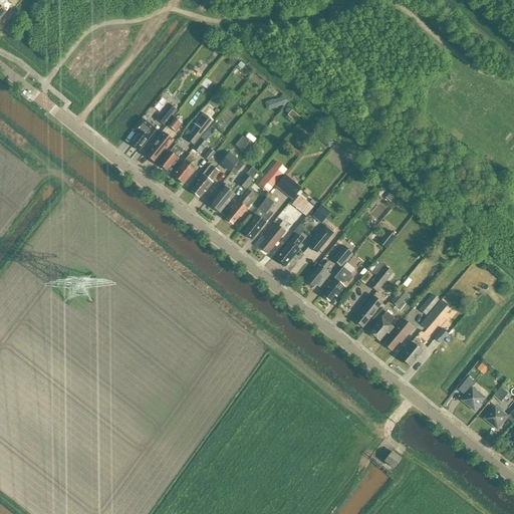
[(286,95),(266,101),(269,109),(289,103),(286,95)]
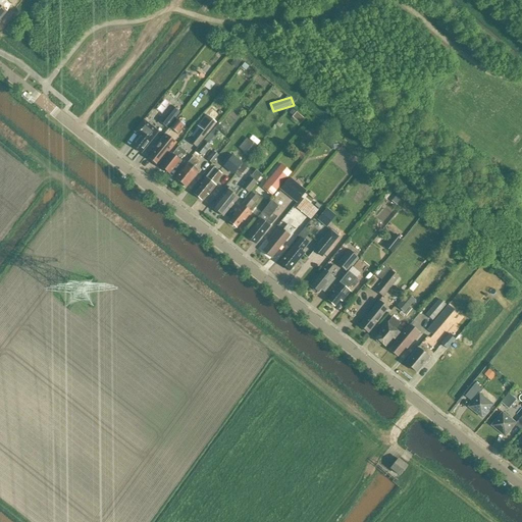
[(167,129),(179,113),(171,107),(158,122),(167,129)]
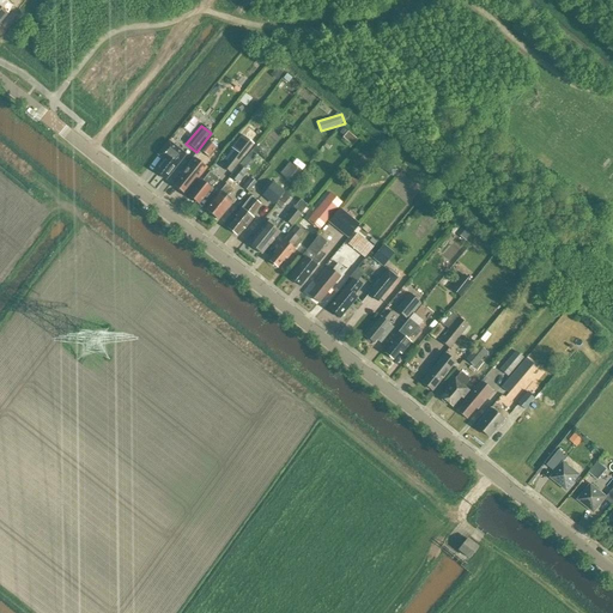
[(357,141),(349,133),(344,138),(353,146),(357,141)]
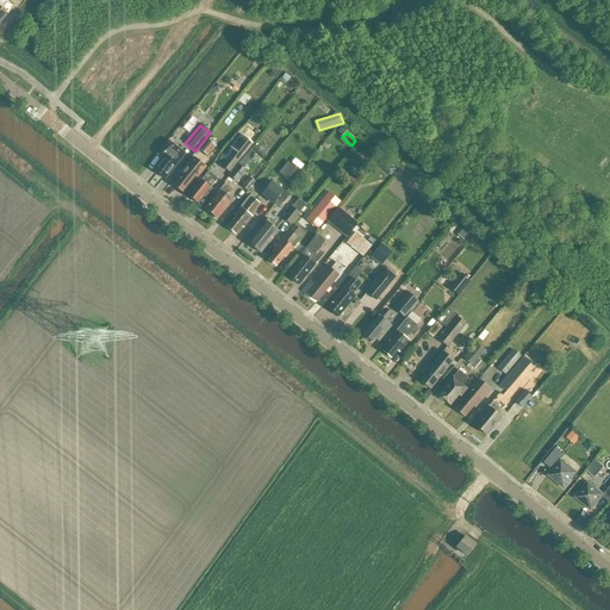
[(207,157),(215,147),(205,139),(198,149),(207,157)]
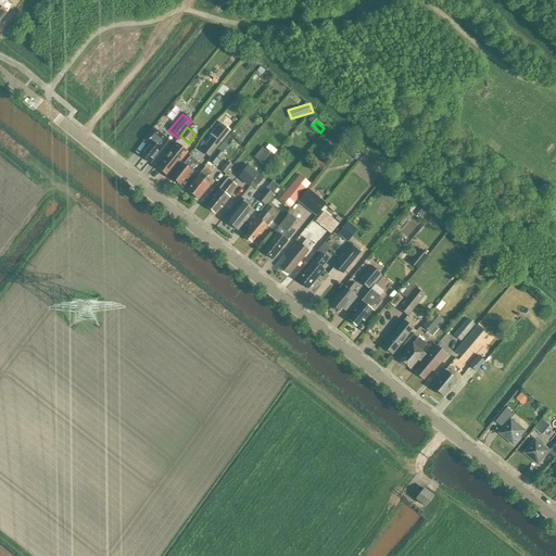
[(149,146),(140,156),(150,164),(161,151),(160,150),(167,140),(153,129),(143,142),(149,146)]
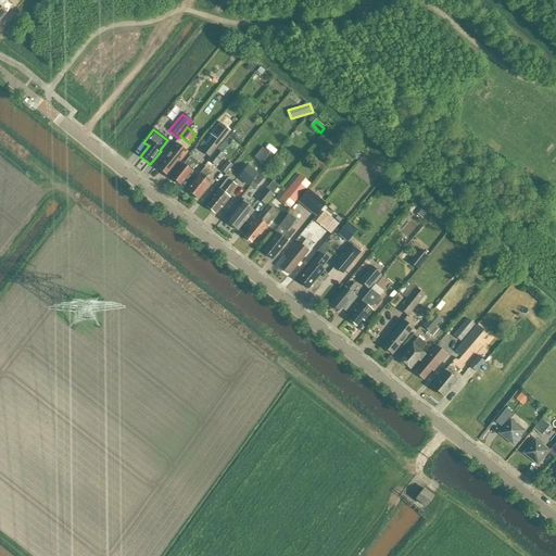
[(213,138),(201,152),(209,159),(220,144),(213,138)]
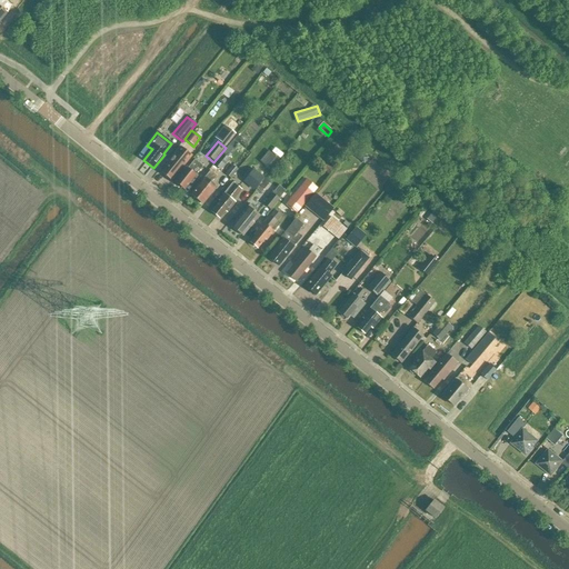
[(350,155),(365,165),(369,159),(355,149),(350,155)]
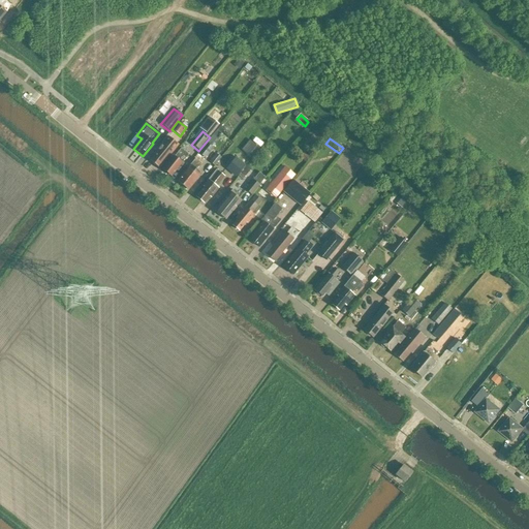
[(172,151),(177,145),(169,139),(164,146),(163,145),(155,155),(156,156),(151,161),(153,163),(153,164),(155,166),(157,166),(158,167),(165,159),(166,160),(173,152),(172,151)]
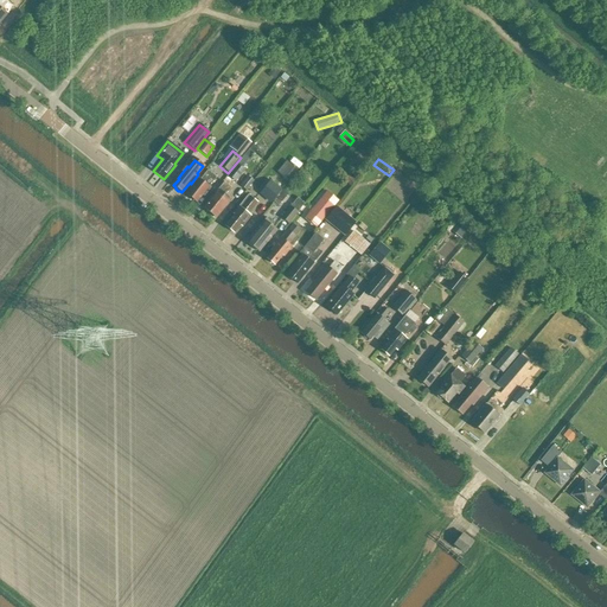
[(286,161),(276,173),(287,181),(295,170),(286,161)]
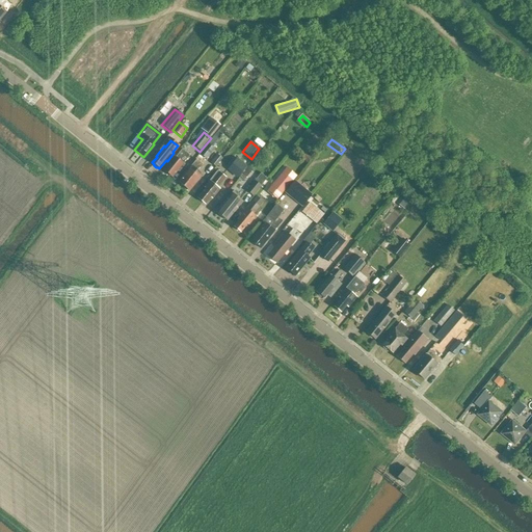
[(208,144),(198,155),(206,160),(214,150),(208,144)]
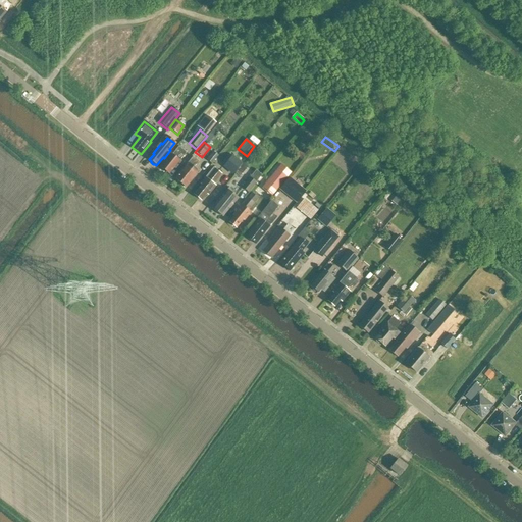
[(179,161),(186,153),(178,148),(172,156),(171,155),(160,168),(163,170),(164,172),(166,173),(167,173),(169,174),(174,168),(175,169),(181,163),(179,161)]
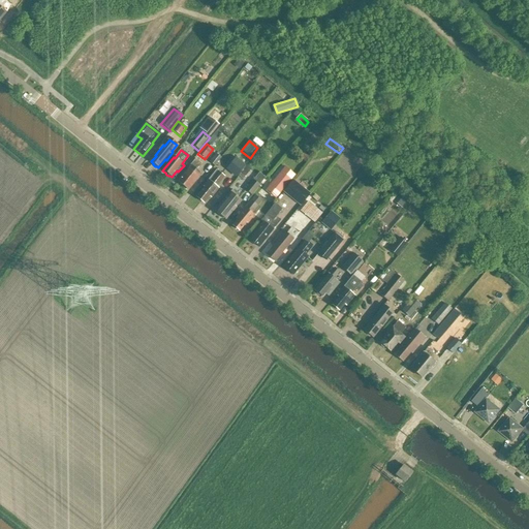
[(217,154),(210,162),(215,166),(222,158),(217,154)]
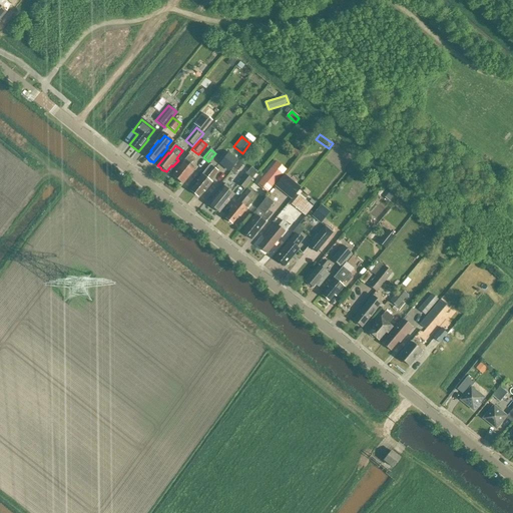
[(182,185),(195,169),(190,165),(195,159),(189,154),(172,176),(177,181),(178,182),(180,184),(181,184),(182,185)]
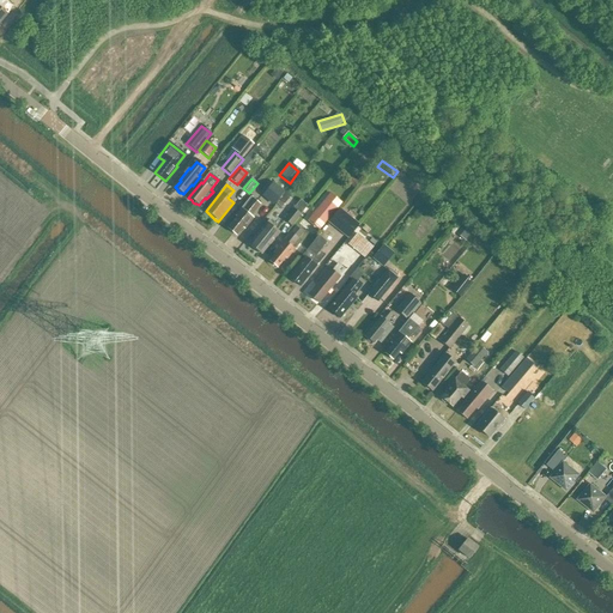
[(277,205),(285,194),(273,184),(263,196),(275,206),(277,205)]
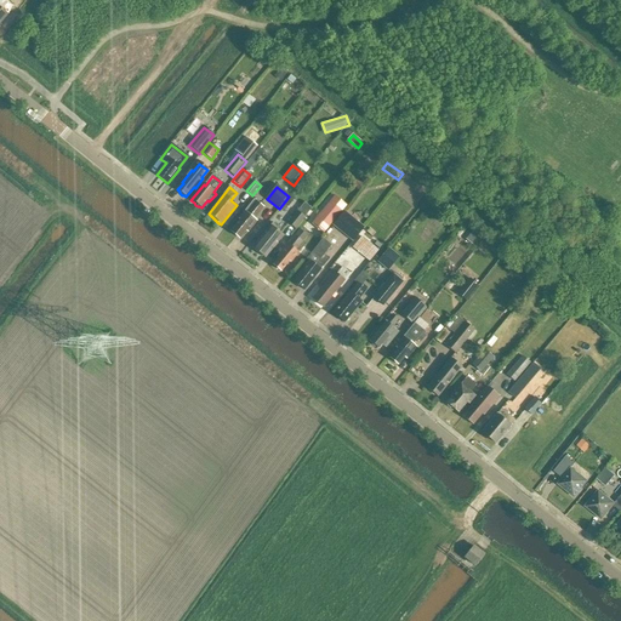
[(280,208),(285,211),(295,199),(290,195),(289,197),(280,208)]
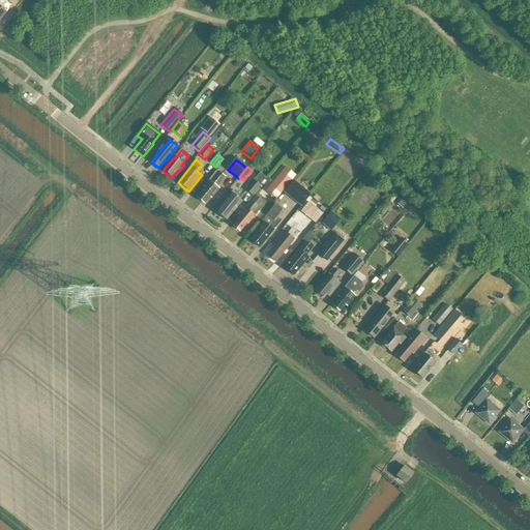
[(280,196),(295,176),(286,169),(270,188),(280,196)]
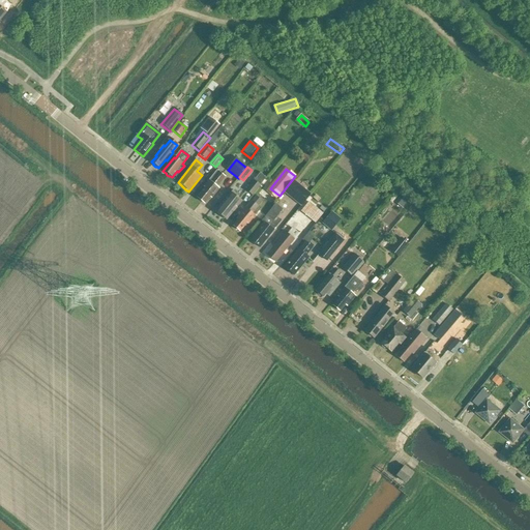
[(197,199),(205,204),(212,195),(213,196),(219,189),(217,187),(225,178),(216,171),(203,187),(205,188),(197,199)]
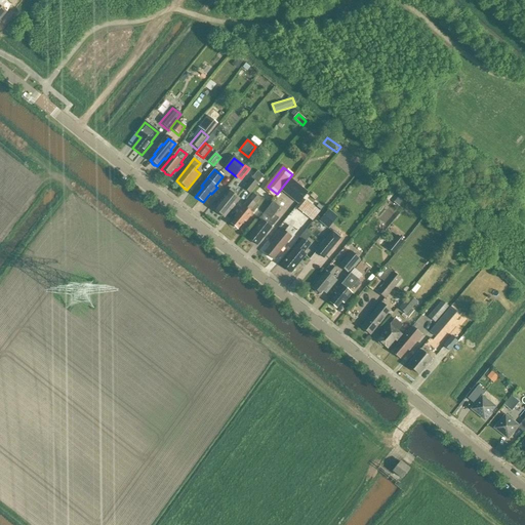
[(257,172),(243,190),(249,195),(257,185),(264,177),(257,172)]
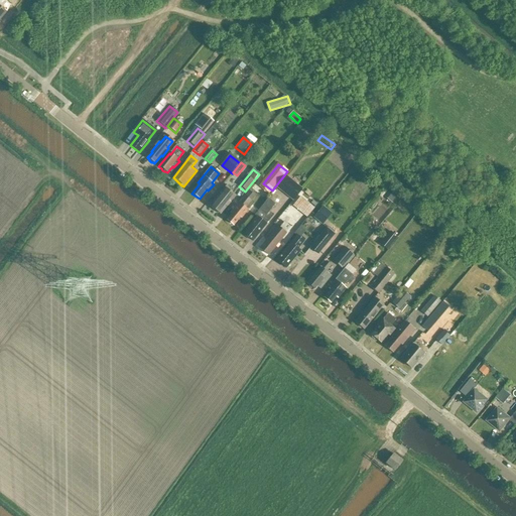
[(293,201),(302,189),(285,176),(277,187),(293,201)]
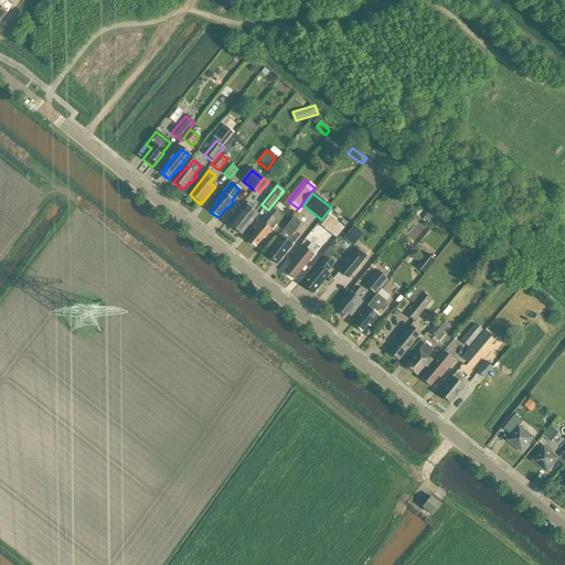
[(242,235),(257,215),(253,212),(254,210),(247,204),(230,226),(232,227),(232,228),(238,234),(240,234),(242,235)]
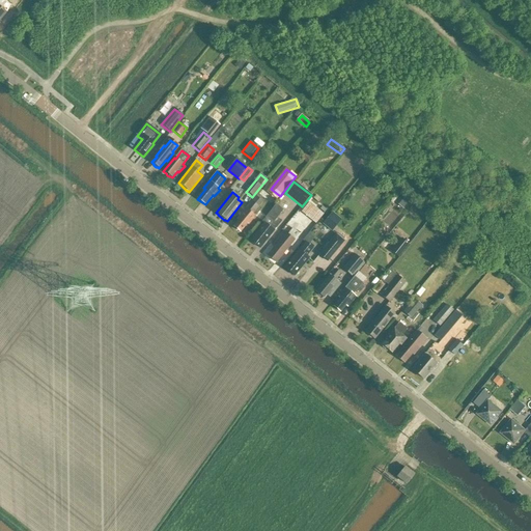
[(248,225),(255,217),(261,210),(259,207),(263,203),(256,197),(238,220),(239,221),(233,227),(235,228),(235,230),(238,231),(239,231),(241,233),(247,225),(248,225)]
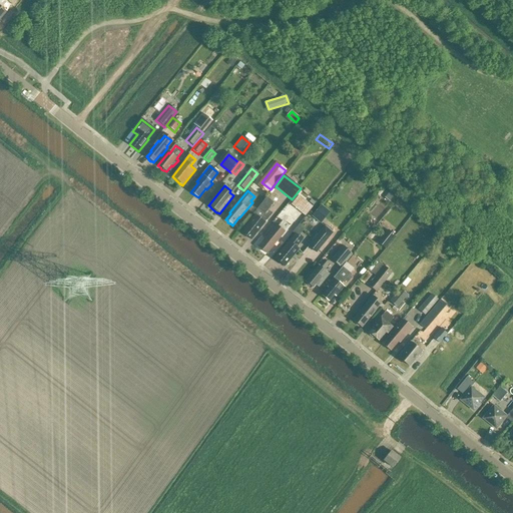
[(391,191),(386,197),(393,203),(398,198),(391,191)]
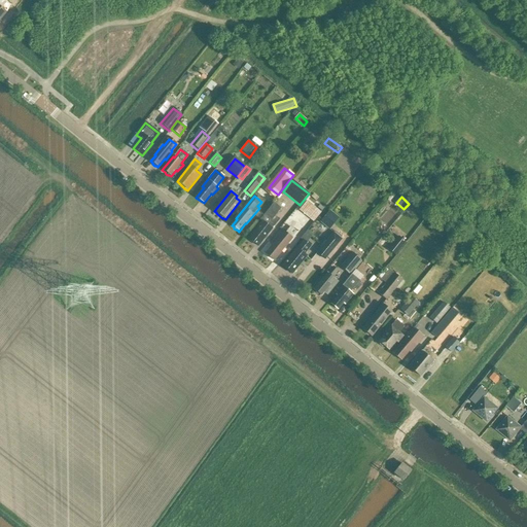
[(258,247),(272,230),(276,224),(272,220),(282,208),(275,202),(260,220),(262,222),(248,240),(258,247)]
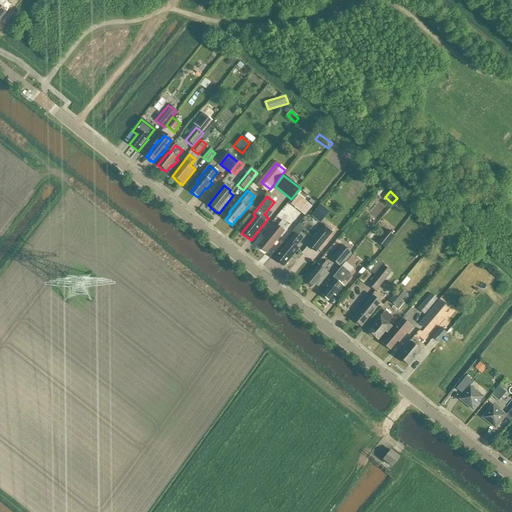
[(298,196),(291,205),(305,217),(313,207),(298,196)]
